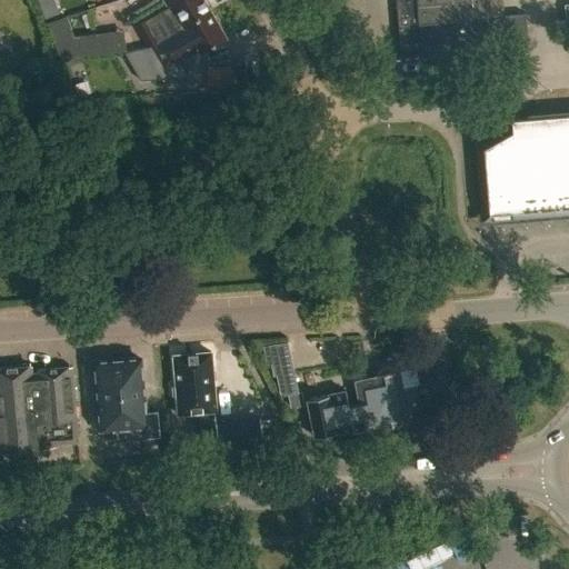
[(60,13),(55,0),(49,0),(39,5),(46,20),(60,13)]
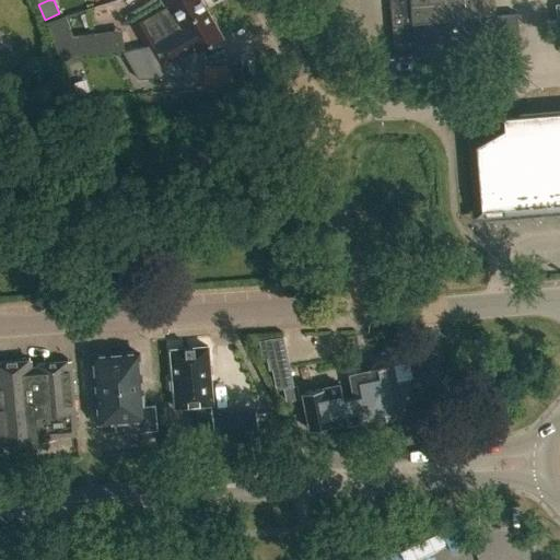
[(144,46),(206,11),(199,0),(165,0),(168,6),(133,26),(144,46)]
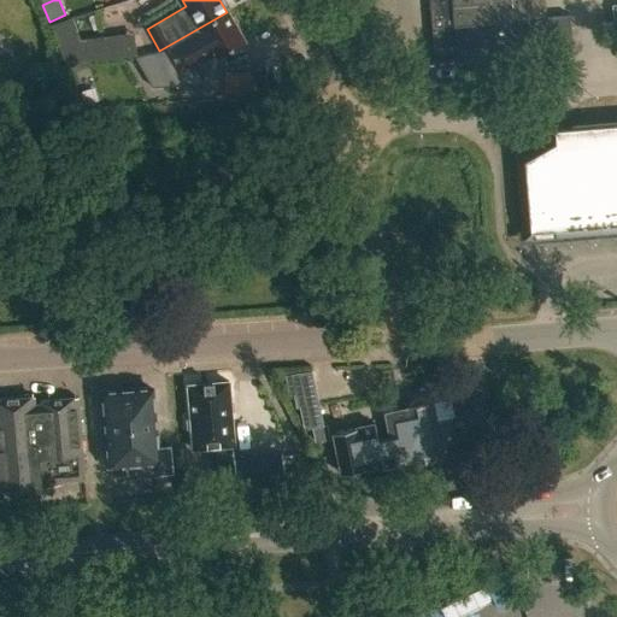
[(429,0),(434,57),(477,53),(573,45),(570,15),(513,19),(511,0),(429,0)]
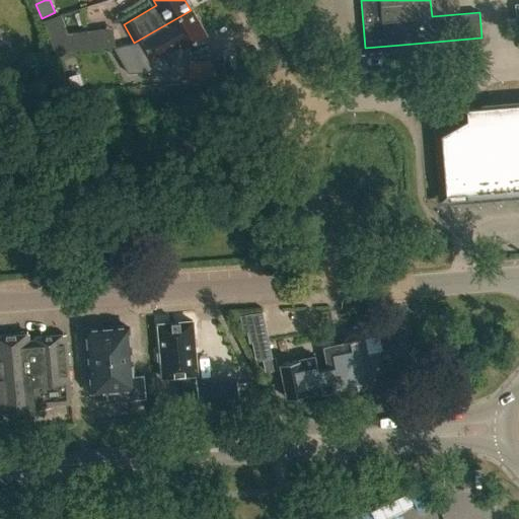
[(142,56),(149,68),(159,63),(156,59),(157,58),(179,45),(181,48),(205,34),(191,10),(134,43),(142,56)]
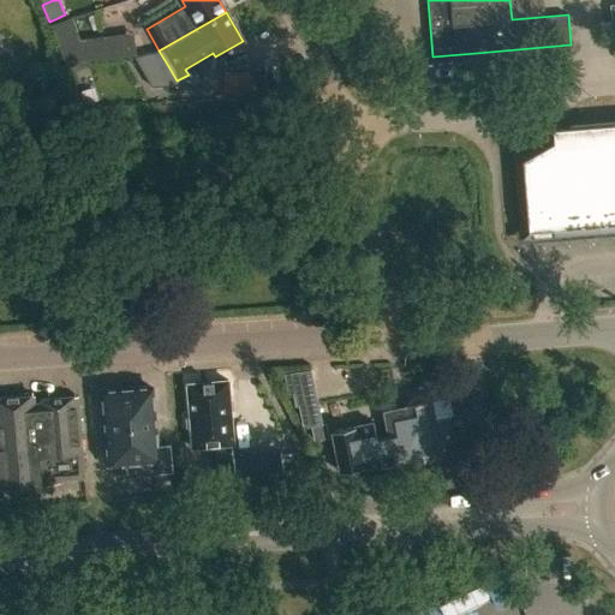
[(189,75),(177,81),(171,71),(168,66),(159,51),(135,57),(151,87),(201,83),(190,66),(186,69),(185,70),(189,75)]
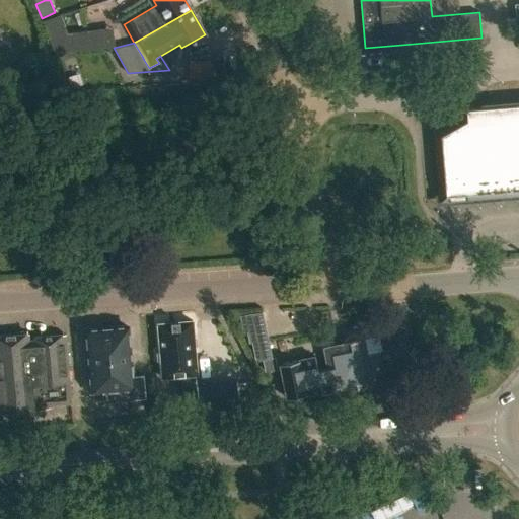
[(187,61),(188,82),(212,81),(211,59),(187,61)]
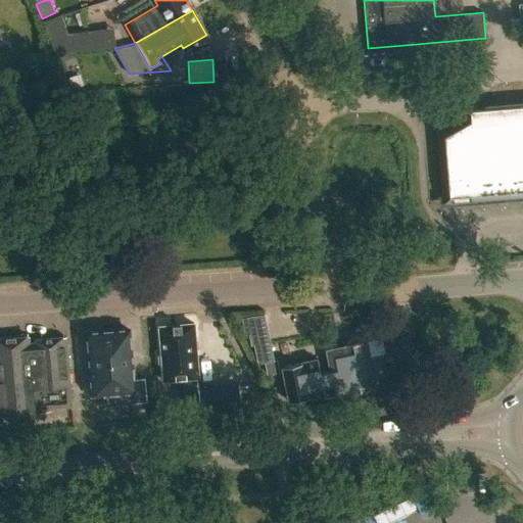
[(522,104),(470,109),(470,112),(437,131),(443,197),(522,190),(522,104)]
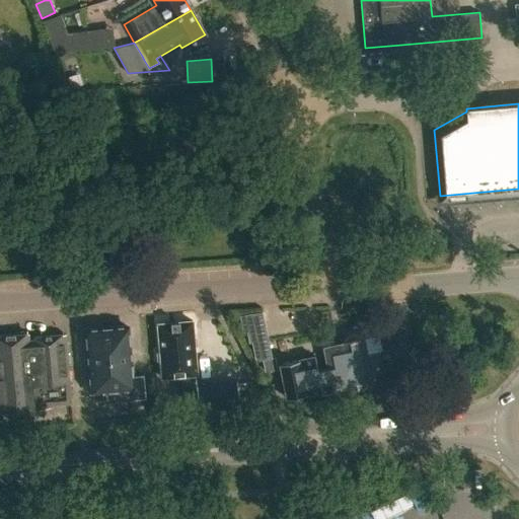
[(272,359),(263,312),(239,315),(243,332),(246,331),(248,344),(251,343),(255,362),(272,359)]
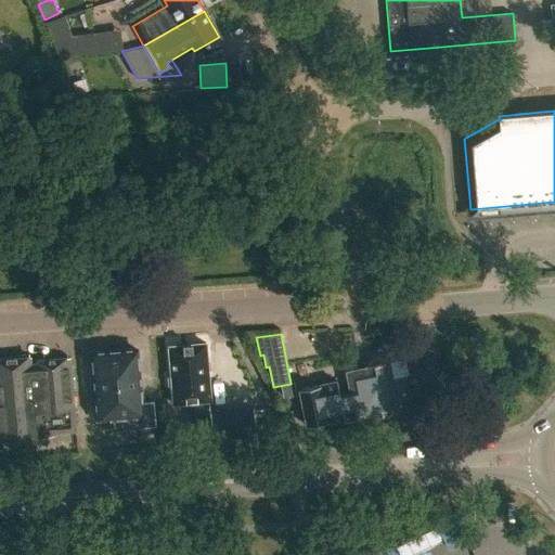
[(168,346),(172,403),(209,401),(205,344),(168,346)]
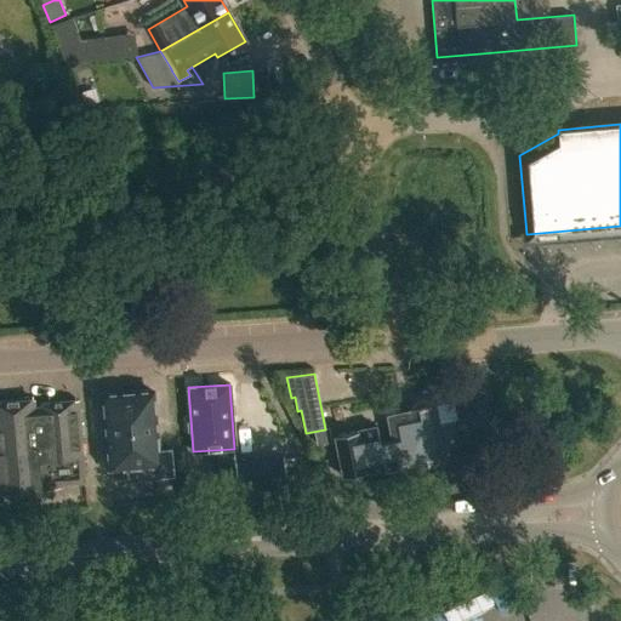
[(104,396),(110,468),(158,465),(152,392),(104,396)]
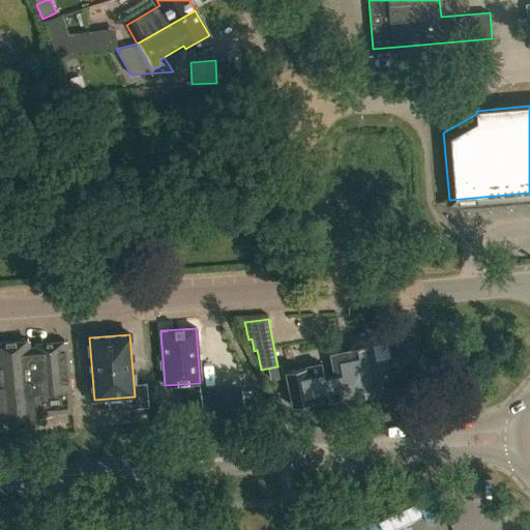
[(0,419),(34,417),(34,415),(71,412),(66,342),(35,345),(35,349),(29,349),(28,341),(0,343),(0,419)]
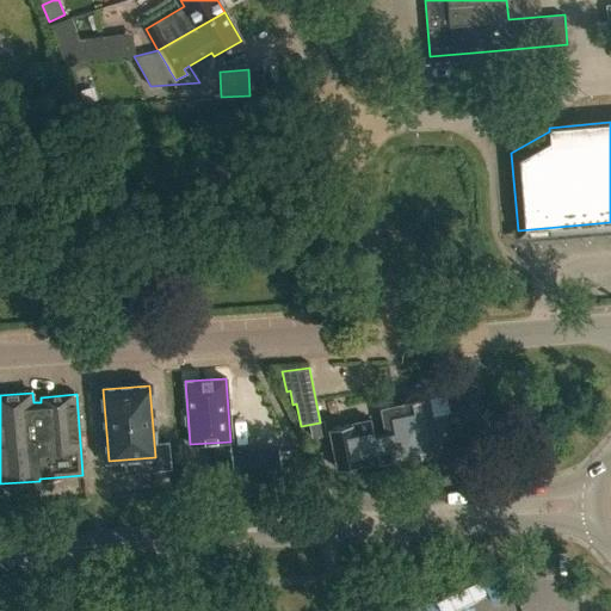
[(371,420),(331,429),(338,470),(377,462),(378,466),(452,451),(454,452),(475,448),(471,430),(467,427),(450,430),(448,418),(452,417),(449,397),(430,401),(429,400),(427,400),(424,396),(411,399),(405,403),(403,405),(405,407),(382,411),(387,436),(375,438),(371,420)]
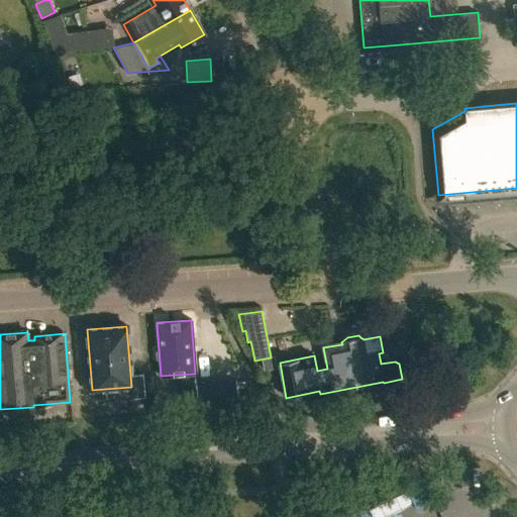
[(234,379),(195,383),(194,375),(181,375),(183,402),(197,401),(197,406),(236,402),(234,379)]
